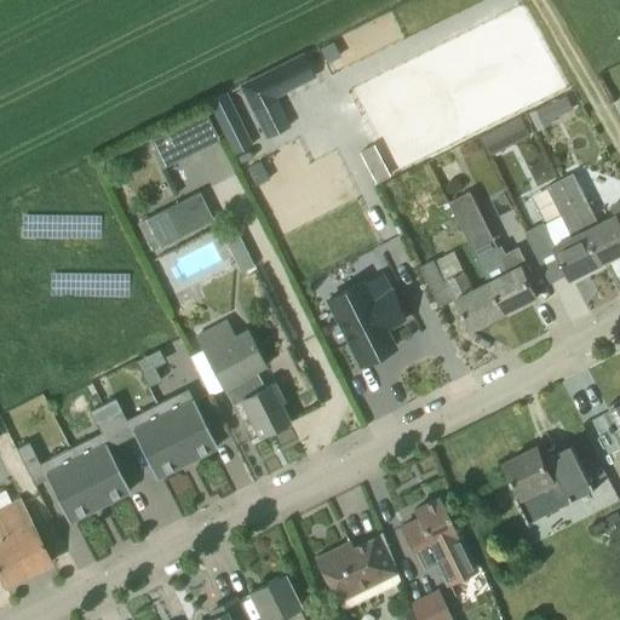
[(317,79),(305,56),(241,89),(268,141),(292,128),(277,99),(317,79)]
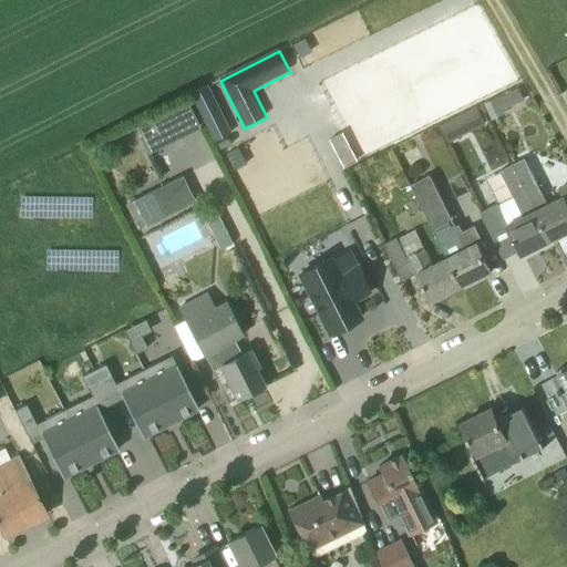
[(485,104),(490,114),(503,107),(498,99),(497,98),(485,104)]
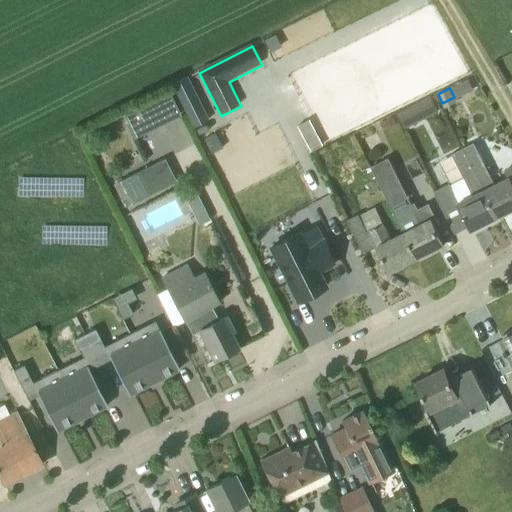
[(181,117),(168,91),(131,110),(144,136),(181,117)]
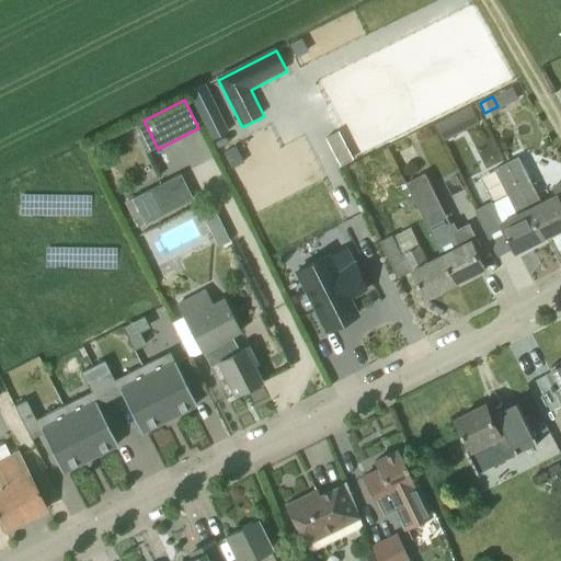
[(472,105),(435,125),(444,144),(455,138),(449,127),(457,123),(462,134),(481,124),(472,105)]
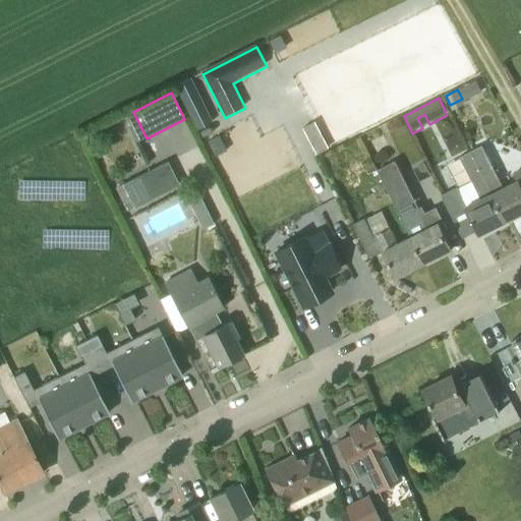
[(313,122),(302,128),(315,155),(328,149),(313,122)]
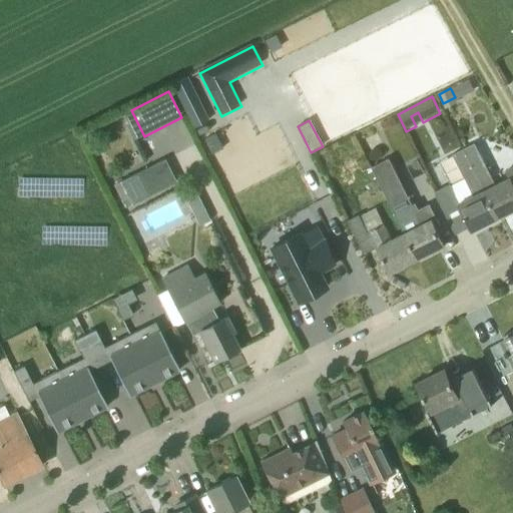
[(475,143),(464,148),(499,218),(512,210),(512,167),(507,171),(510,178),(496,185),(475,143)]
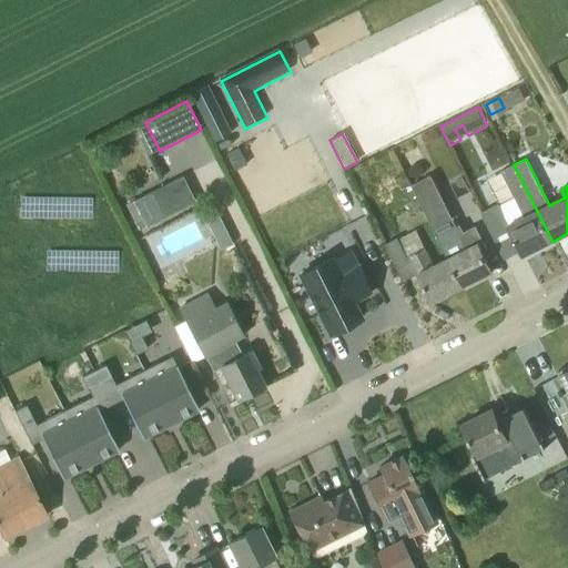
[(525,217),(509,225),(500,208),(484,216),(495,239),(510,230),(524,256),(553,242),(514,164),(501,171),(525,217)]
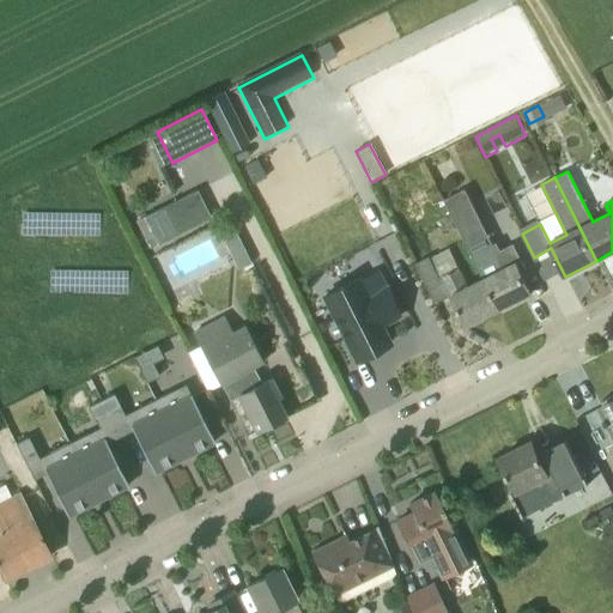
[(487,234),(465,189),(444,200),(467,244),(487,234)]
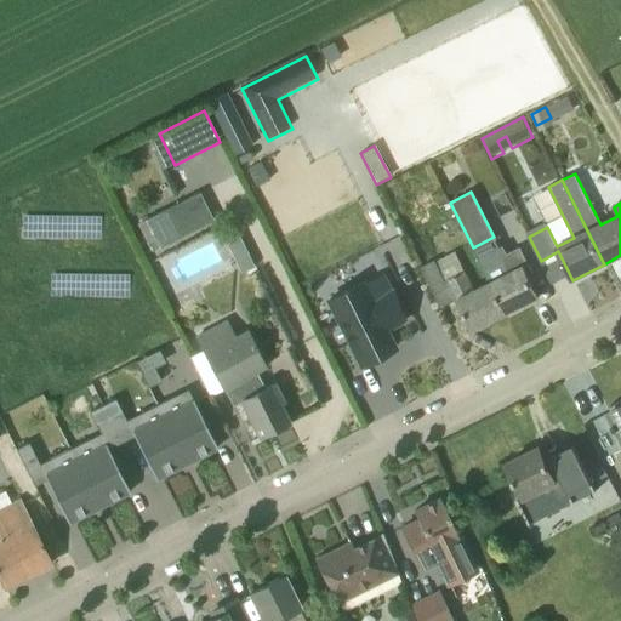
[(149,218),(163,245),(215,220),(201,193),(149,218)]
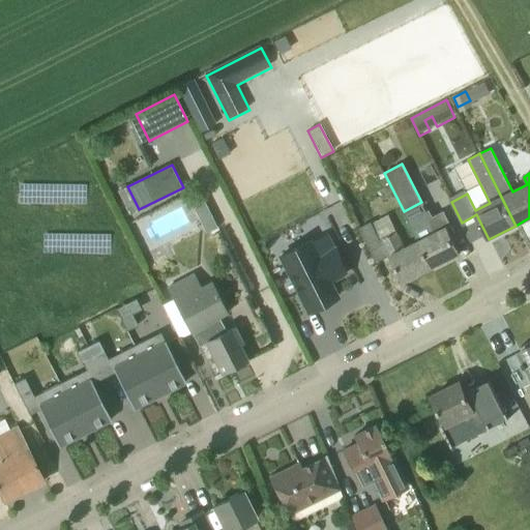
[(118,190),(129,213),(139,209),(127,186),(118,190)]
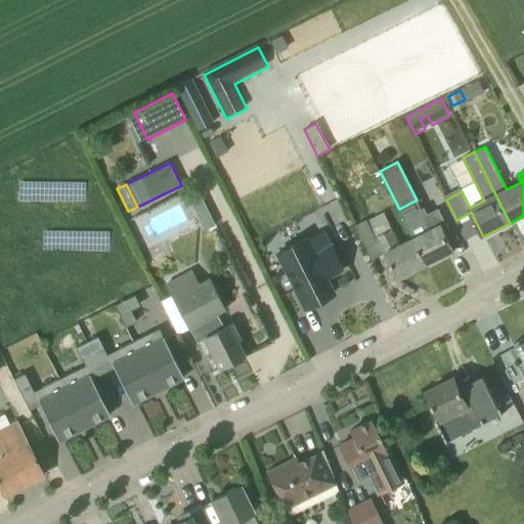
[(199,198),(188,203),(193,214),(205,208),(199,198)]
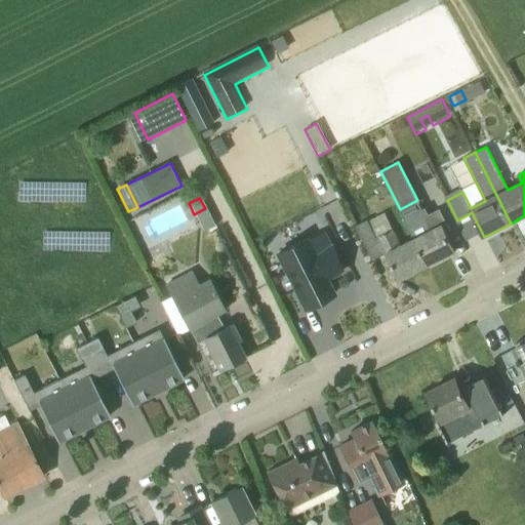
[(404,219),(414,239),(428,266),(456,251),(449,238),(454,236),(441,210),(426,217),(422,211),(404,219)]
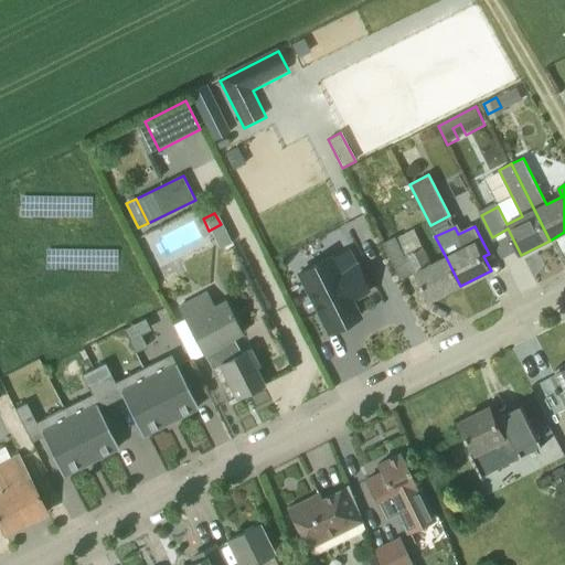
[(460,286),(446,257),(433,264),(424,247),(406,256),(396,238),(384,245),(402,281),(417,274),(432,300),(460,286)]
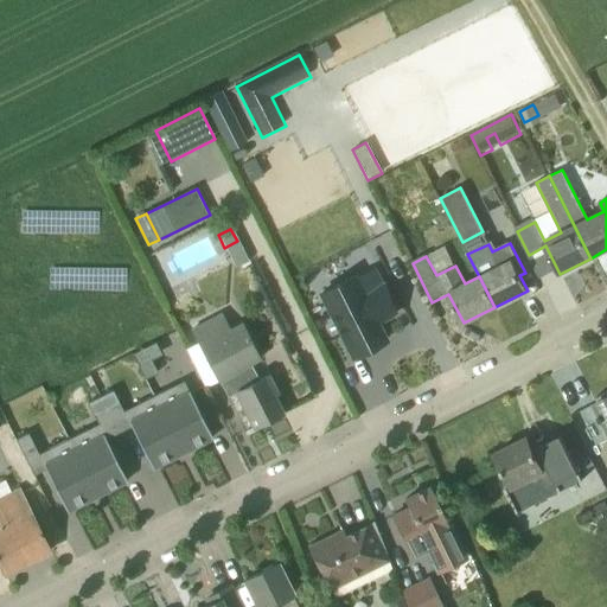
[(321,293),(353,357),(385,340),(376,324),(397,313),(383,285),(363,295),(353,278),(321,293)]
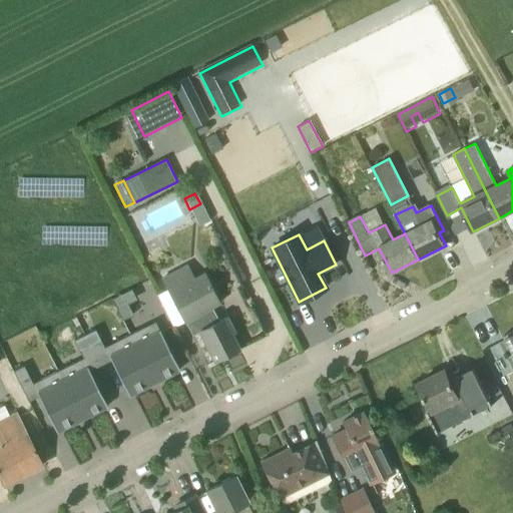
[(204,274),(192,280),(185,266),(162,278),(191,337),(200,332),(214,362),(238,350),(231,334),(234,333),(226,318),(218,322),(211,308),(219,304),(204,274)]
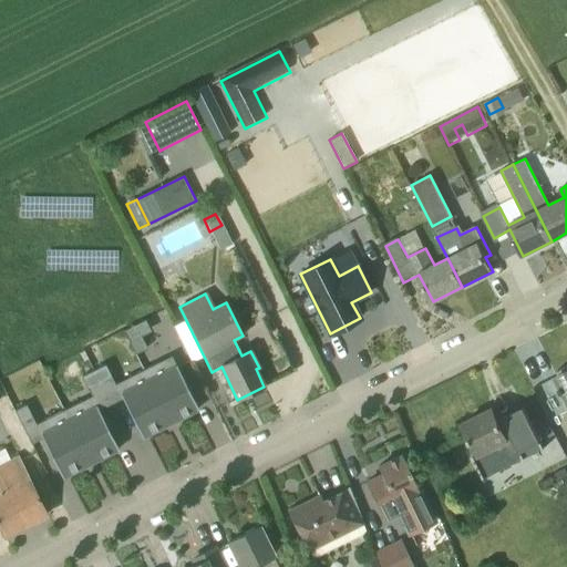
[(135,351),(141,362),(152,357),(146,346),(135,351)]
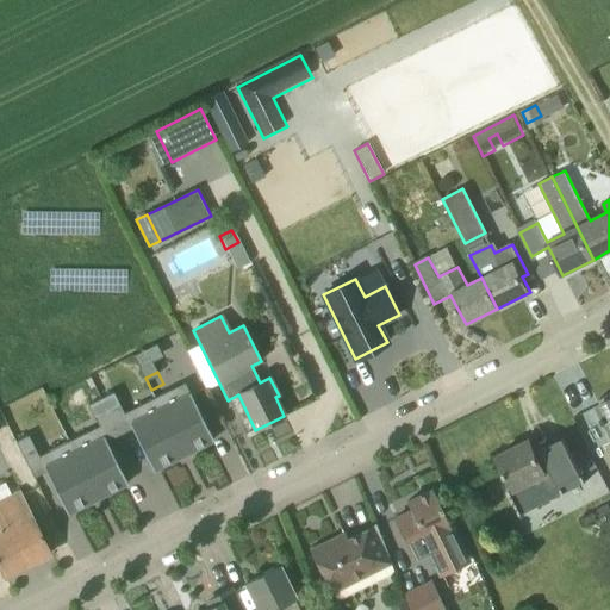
[(609,393),(599,400),(602,404),(599,405),(609,427),(609,393)]
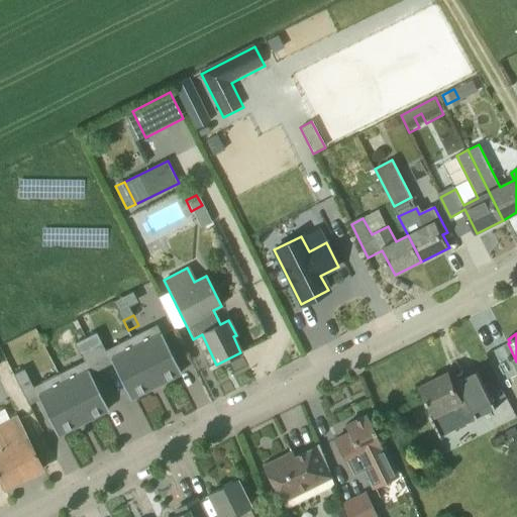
[(156,336),(136,346),(157,386),(182,373),(166,340),(159,344),(156,336)]
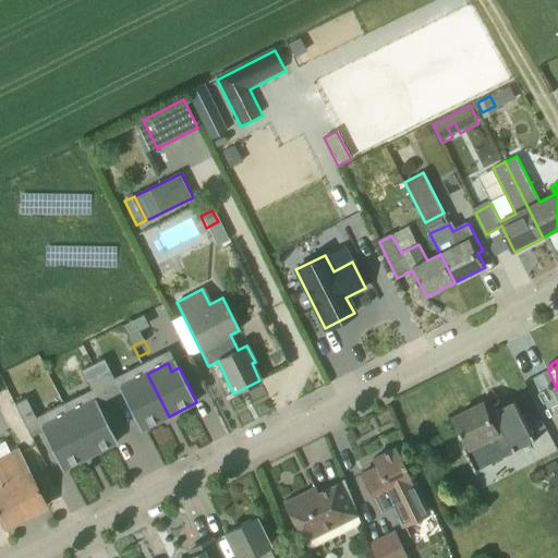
[(109,368),(97,375),(102,386),(114,380),(109,368)]
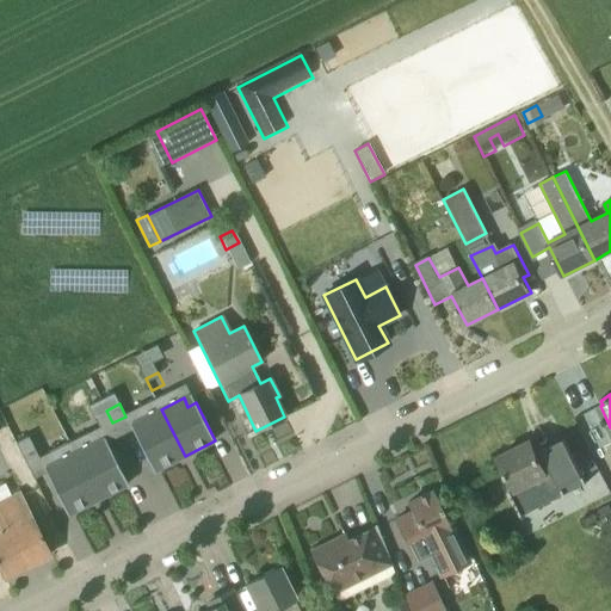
[(134,433),(153,471),(185,456),(161,409),(139,420),(142,430),(134,433)]
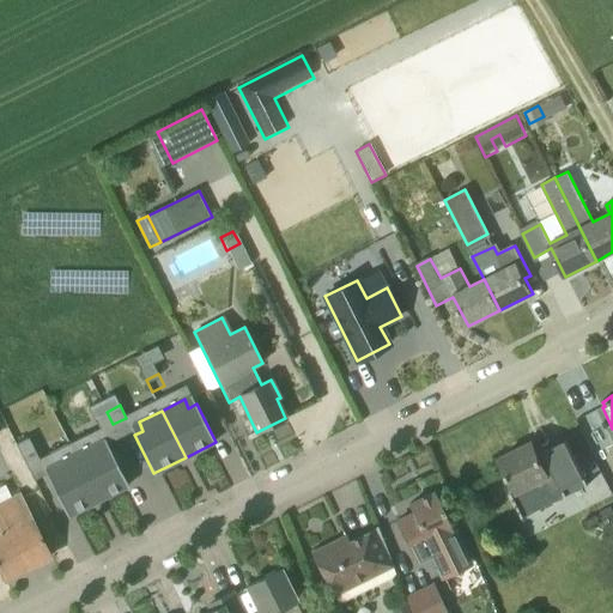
[(107,412),(93,418),(101,431),(113,424),(107,412)]
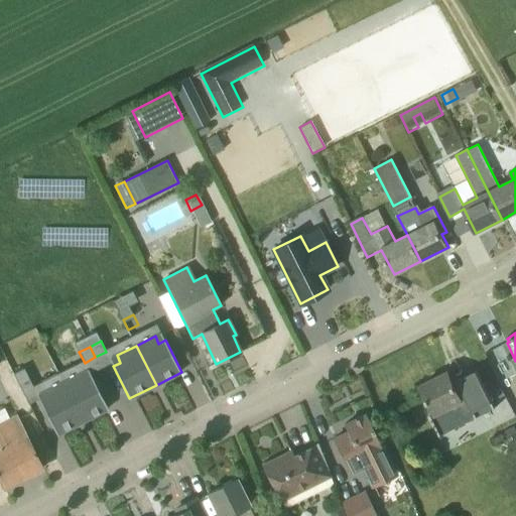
[(495,406),(489,394),(486,388),(477,370),(458,380),(458,381),(455,383),(448,372),(421,386),(434,412),(430,414),(440,434),(441,433),(476,416),(477,415),(494,407),(495,406)]
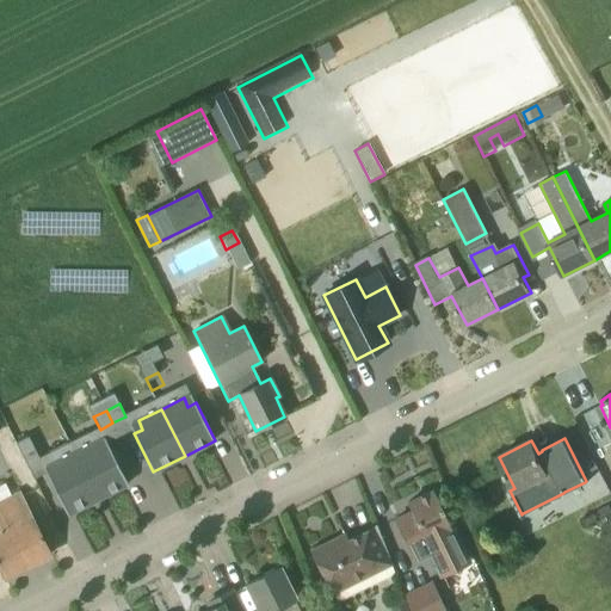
[(98,440),(74,452),(98,500),(128,485),(109,446),(102,450),(98,440)]
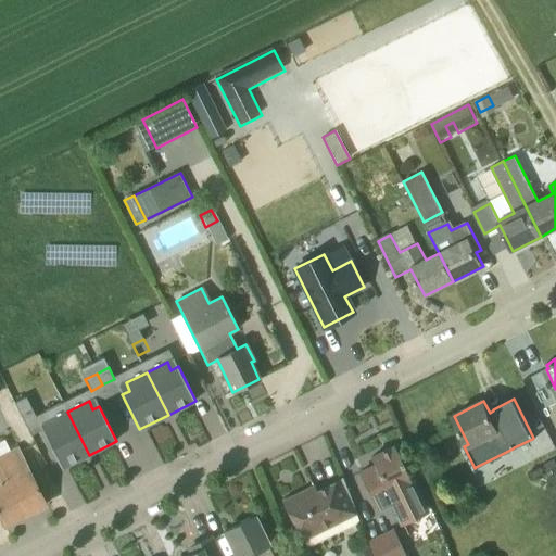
[(29,406),(19,413),(24,424),(36,418),(29,406)]
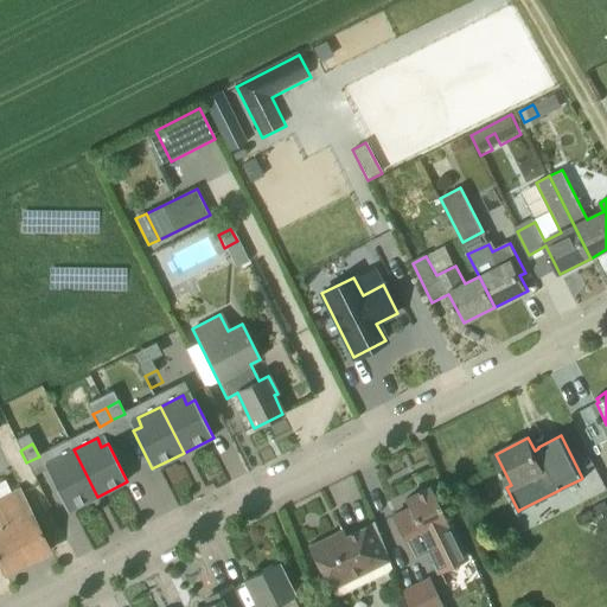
[(57,468),(48,473),(66,512),(97,497),(74,449),(52,460),(57,468)]
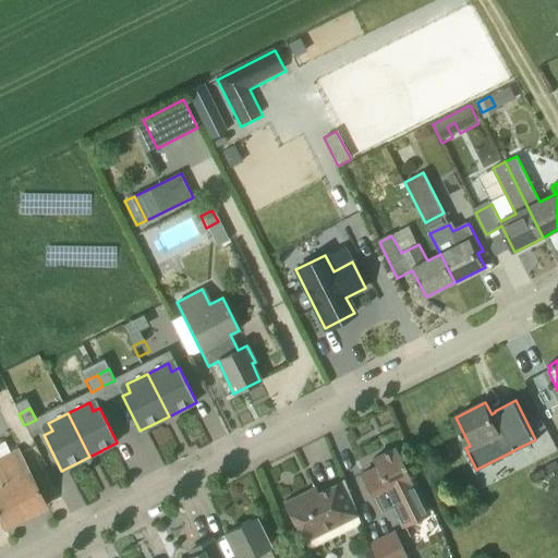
[(413,482),(412,482),(396,448),(372,460),(376,468),(360,475),(378,511),(390,506),(398,521),(426,507),(413,482)]
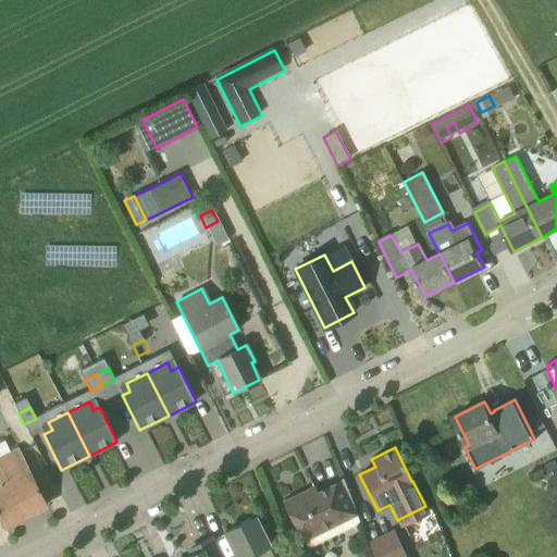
[(17,449),(0,458),(0,519),(3,527),(46,506),(17,449)]
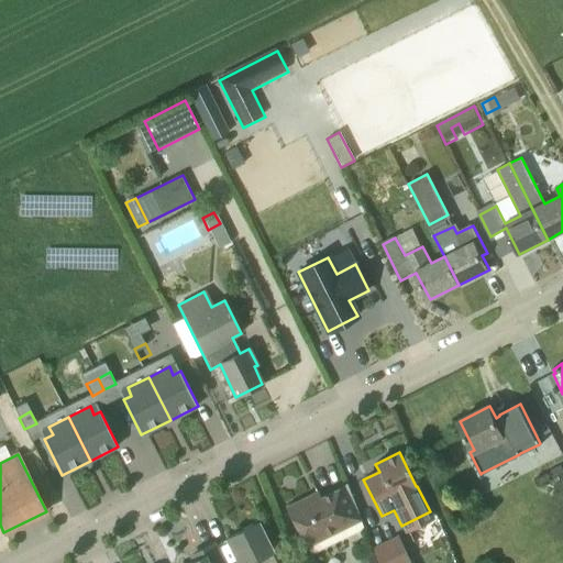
[(562,492),(562,473),(551,479),(559,494),(562,492)]
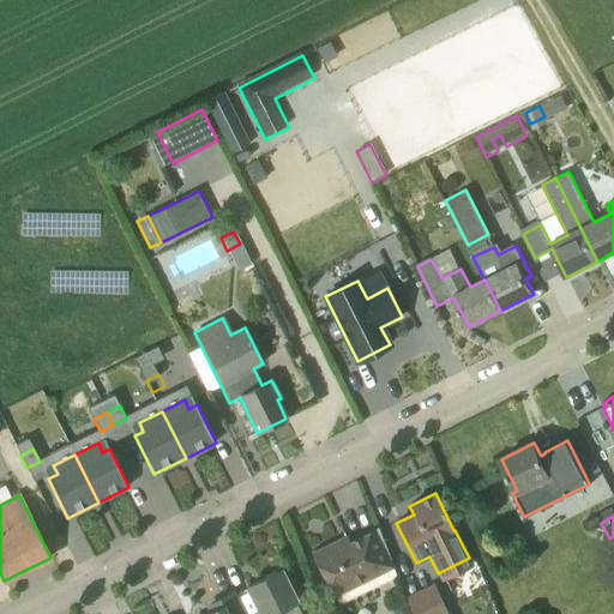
[(313,553),(324,575),(325,575),(339,603),(397,576),(379,529),(341,548),(337,541),(313,553)]
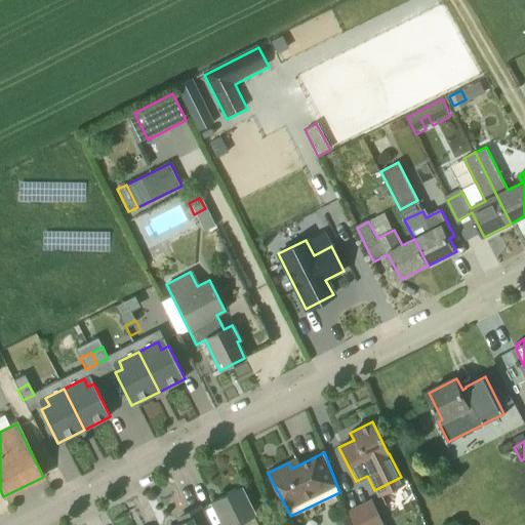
[(257,524),(252,515),(253,515),(239,487),(212,501),(224,524),(257,524)]
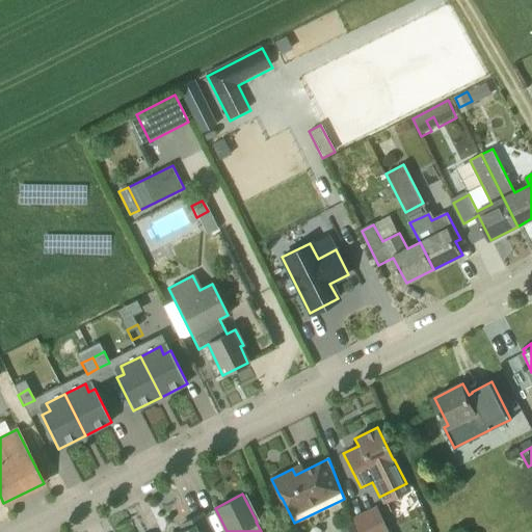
[(352,520),(357,531),(388,531),(389,531),(376,507),(352,520)]
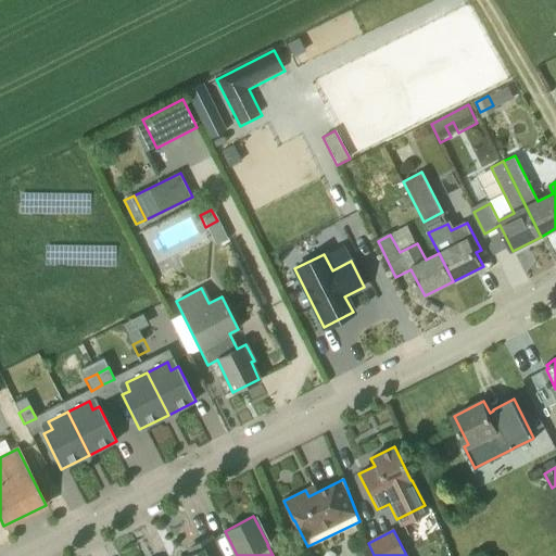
[(222,555),(213,536),(194,546),(197,552),(188,555),(222,555)]
